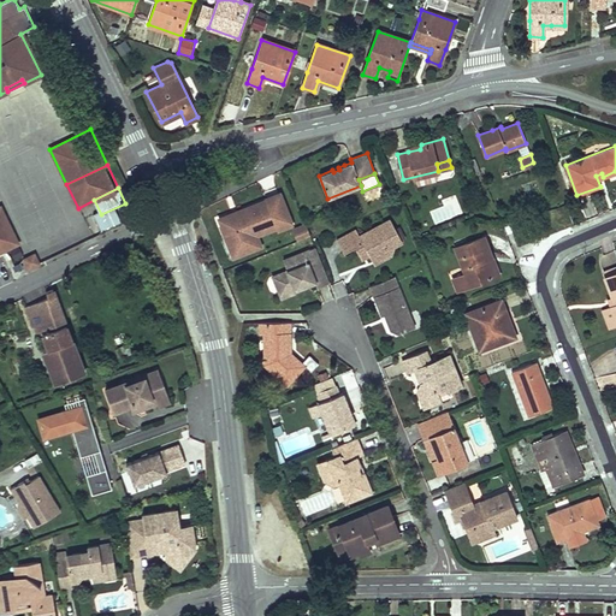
[(249,207),(236,212),(240,221),(235,223),(234,219),(219,225),(229,249),(249,241),(250,237),(256,236),(276,227),(277,230),(291,224),(279,194),(264,200),(264,201),(249,207)]
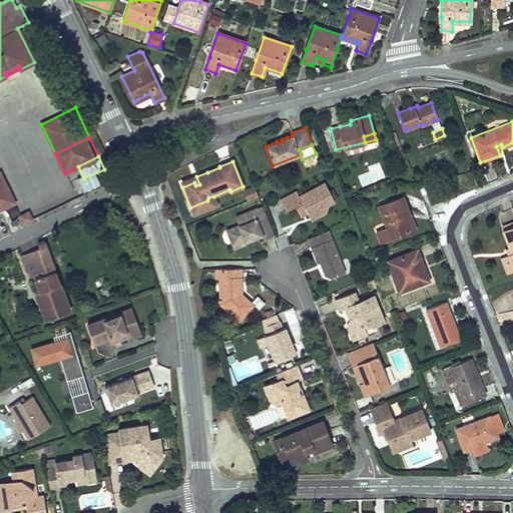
[(78,180),(84,192),(109,179),(104,169),(84,178),(78,180)]
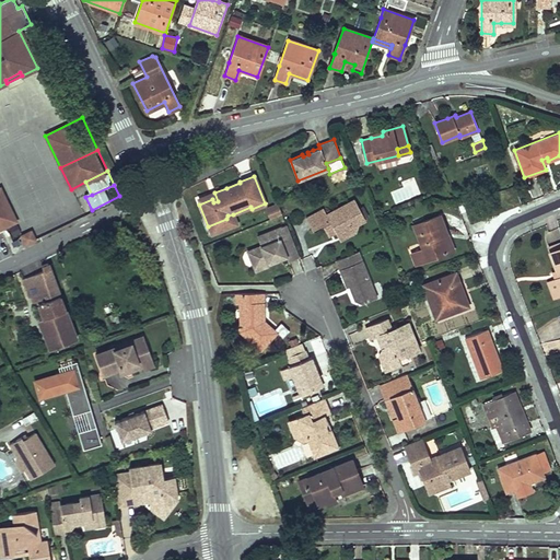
[(218,201),(214,193),(198,199),(199,205),(212,199),(213,202),(218,201)]
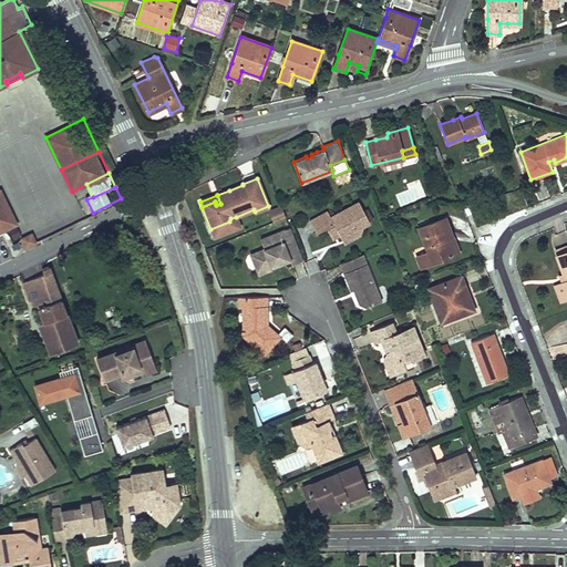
[(11,230),(7,222),(10,220),(0,200),(0,235),(8,232),(11,230)]
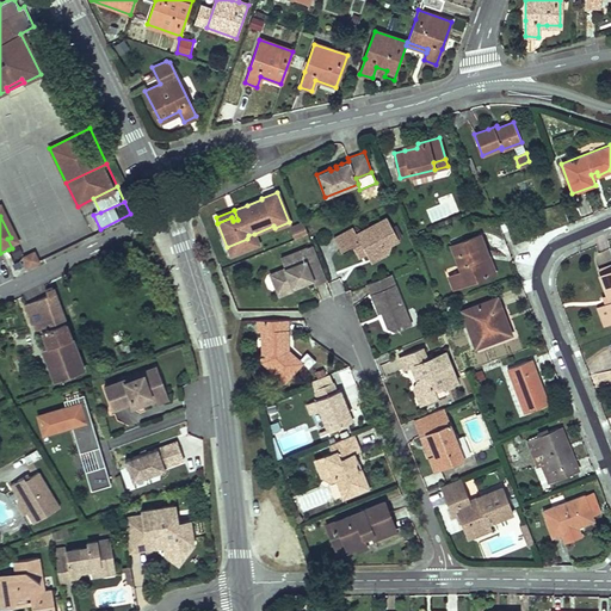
[(353,228),(334,239),(340,252),(353,245),(359,241),(365,253),(369,259),(383,252),(388,253),(390,246),(389,245),(399,240),(387,217),(357,234),(353,228)]
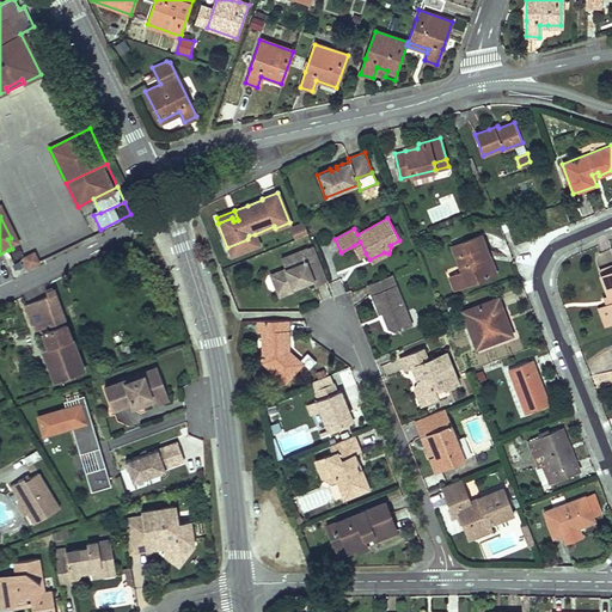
[(308,233),(304,222),(292,227),(297,238),(308,233)]
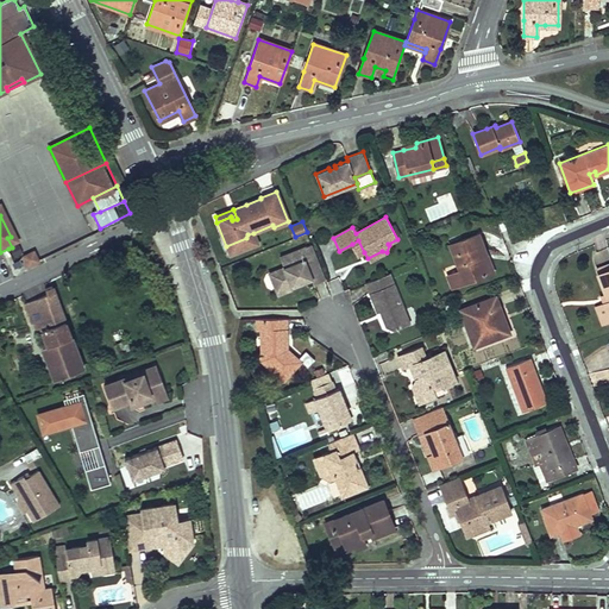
[(230,253),(257,243),(253,233),(248,234),(246,238),(226,246),(230,253)]
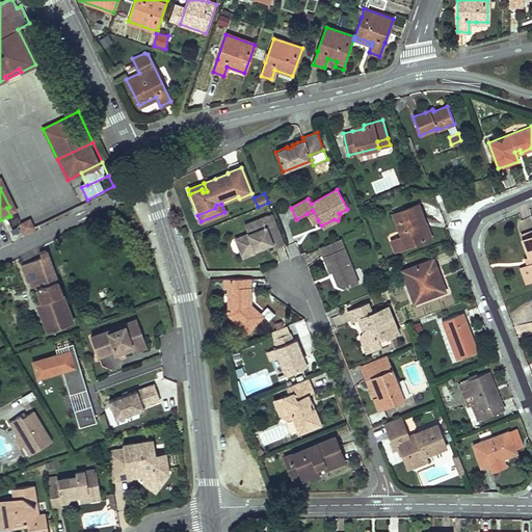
[(418,204),(394,213),(402,236),(391,240),(395,250),(429,238),(423,222),(425,221),(418,204)]
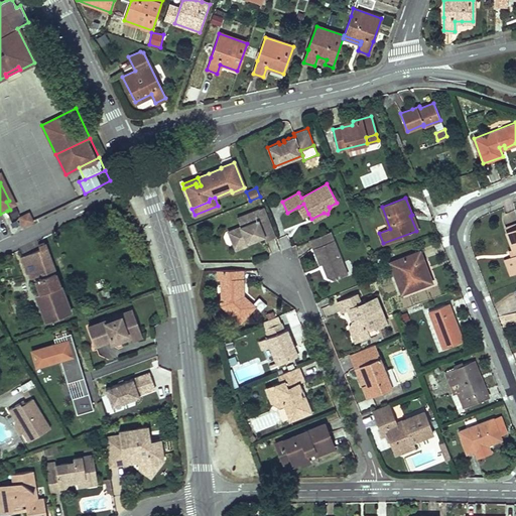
[(308,214),(303,204),(298,207),(303,217),(308,214)]
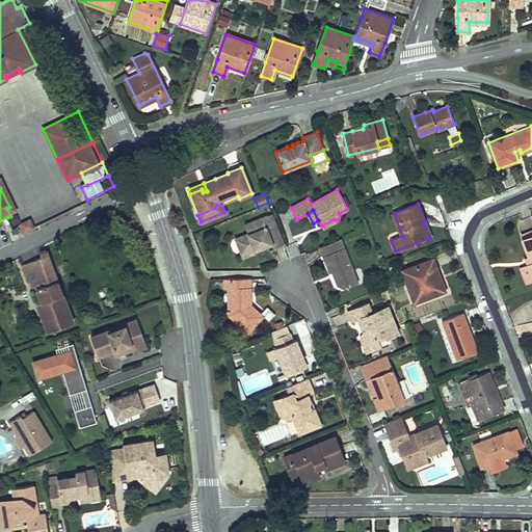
[(272,213),(244,224),(248,233),(235,239),(241,253),(250,248),(254,250),(256,249),(259,247),(262,242),(265,241),(267,244),(272,243),(274,248),(285,244),(272,213)]
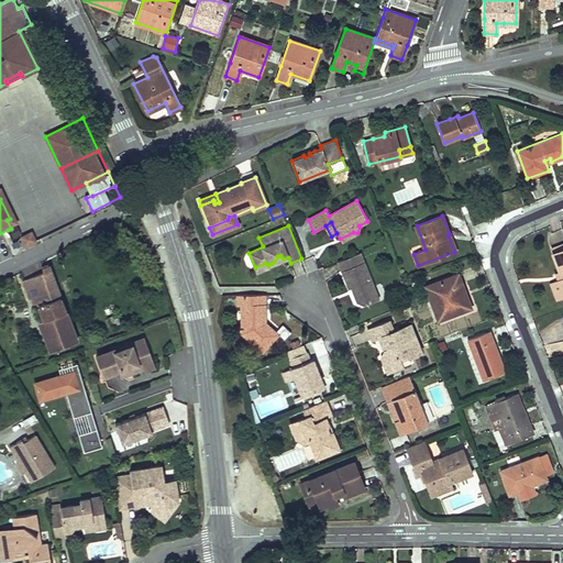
[(31,231),(19,239),(20,241),(23,247),(37,241),(31,231)]
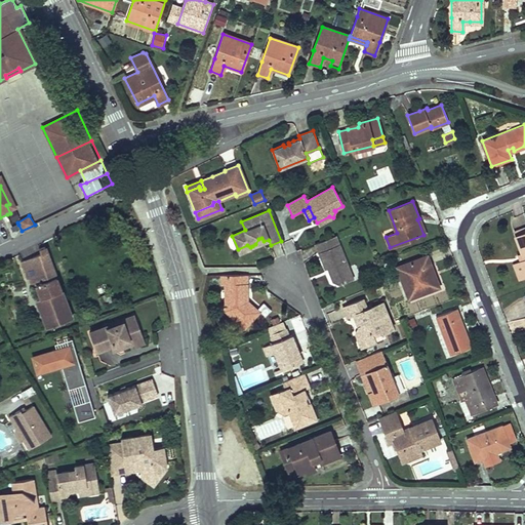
[(333,217),(329,216),(317,223),(319,226),(333,217)]
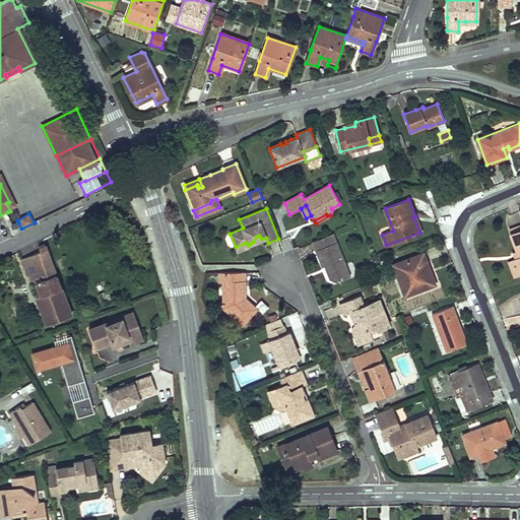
[(519,225),(509,231),(511,234),(519,230),(519,225)]
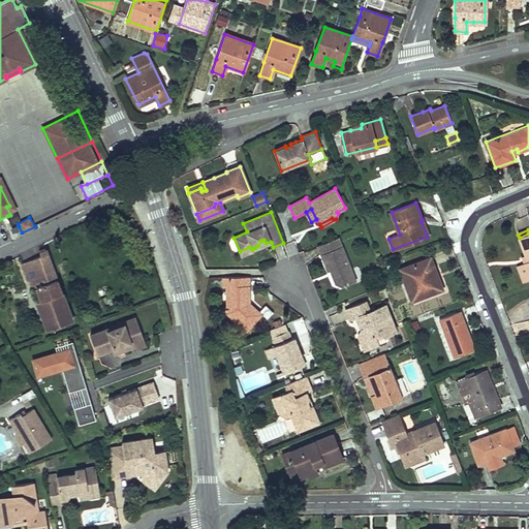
[(528,234),(520,238),(526,256),(528,255),(528,256),(528,261),(525,263),(528,273),(528,234)]
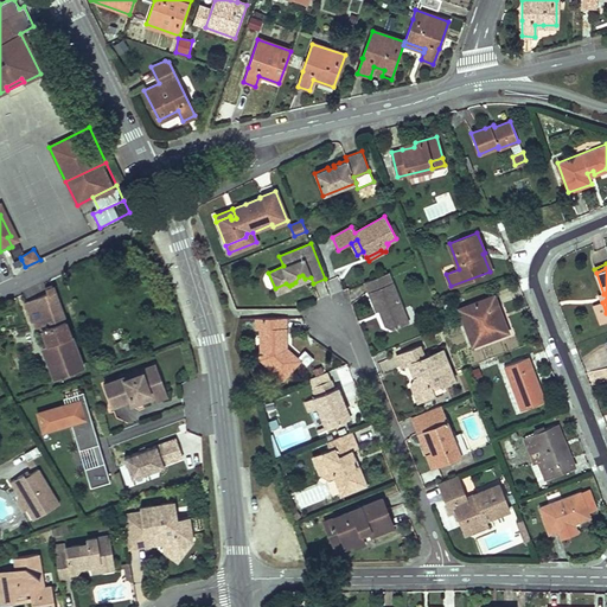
[(408,323),(388,272),(364,282),(376,311),(379,311),(384,325),(394,328),(408,323)]
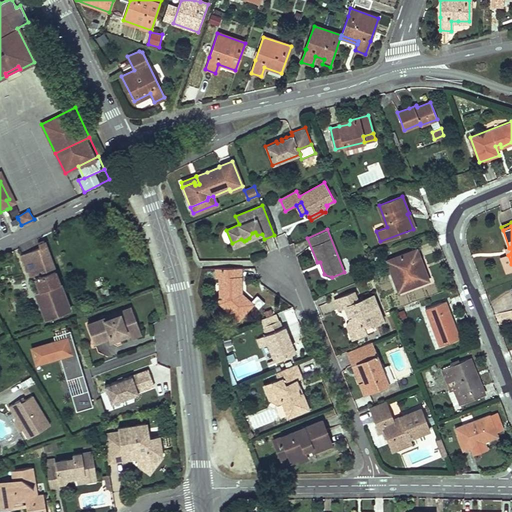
[(232,243),(234,248),(245,243),(246,240),(244,241),(241,239),(232,243)]
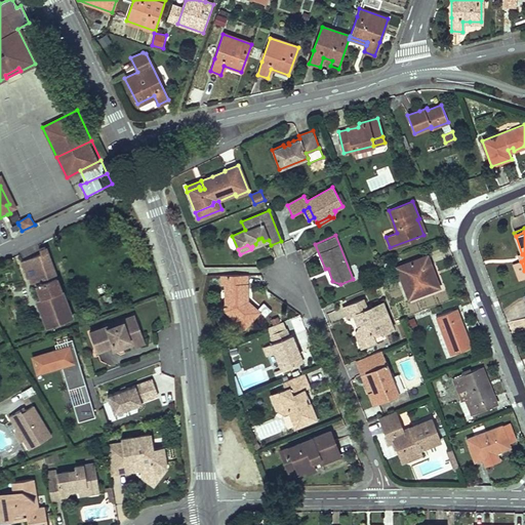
[(31,257),(23,260),(30,279),(34,277),(36,285),(41,297),(36,299),(47,328),(72,319),(45,246),(39,249),(41,253),(31,257)]
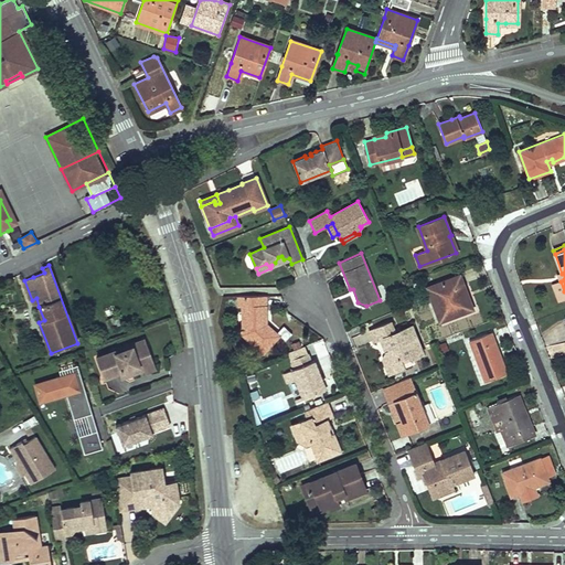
[(440,321),(470,310),(465,295),(467,294),(459,275),(427,288),(440,321)]
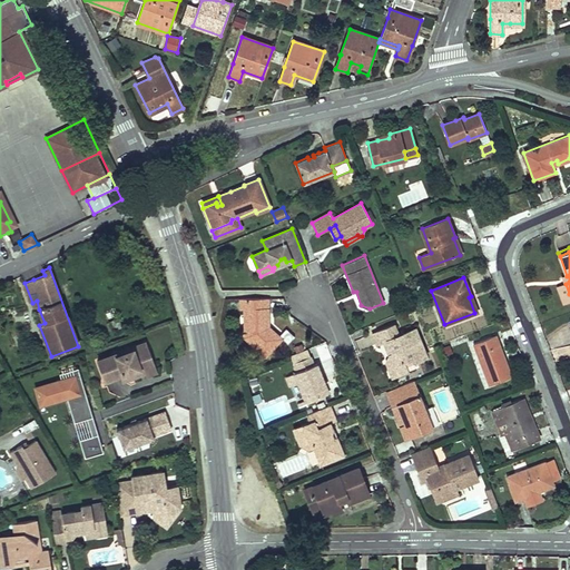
[(569,294),(566,284),(558,287),(564,303),(569,300),(569,294)]
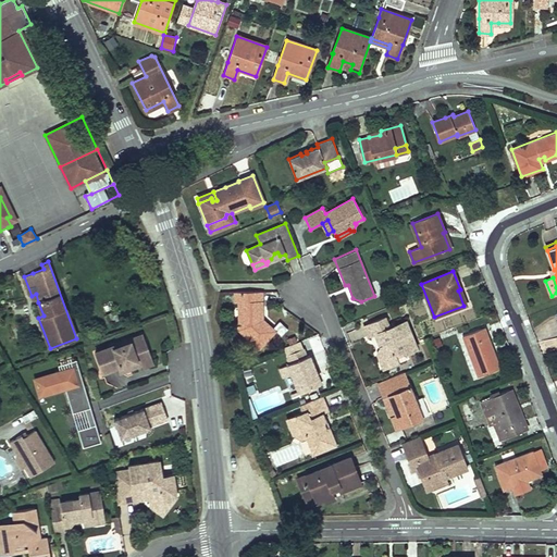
[(258,311),(263,311),(262,292),(234,292),(235,301),(238,301),(238,330),(252,343),(260,334),(267,341),(276,331),(263,319),(258,313),(258,311)]
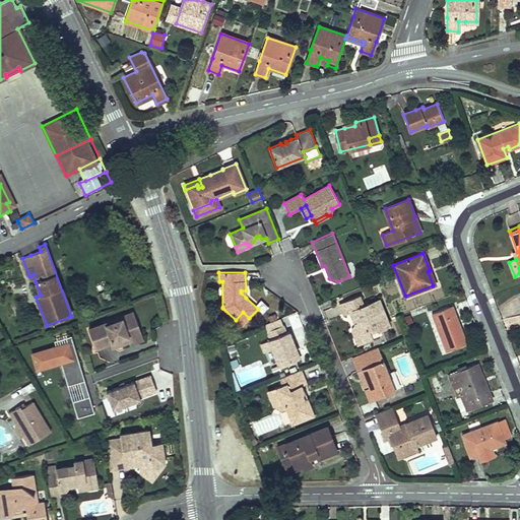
[(36,282),(31,283),(36,297),(41,295),(36,282)]
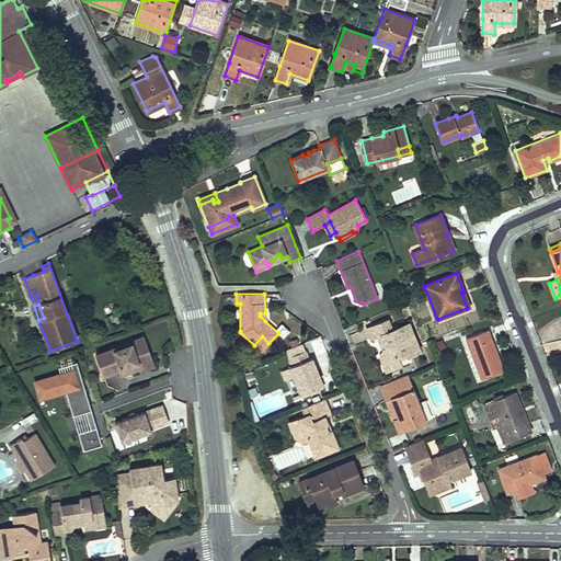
[(409,322),(392,330),(388,319),(366,329),(370,339),(380,335),(386,347),(384,348),(380,356),(386,371),(411,362),(408,356),(421,351),(409,322)]
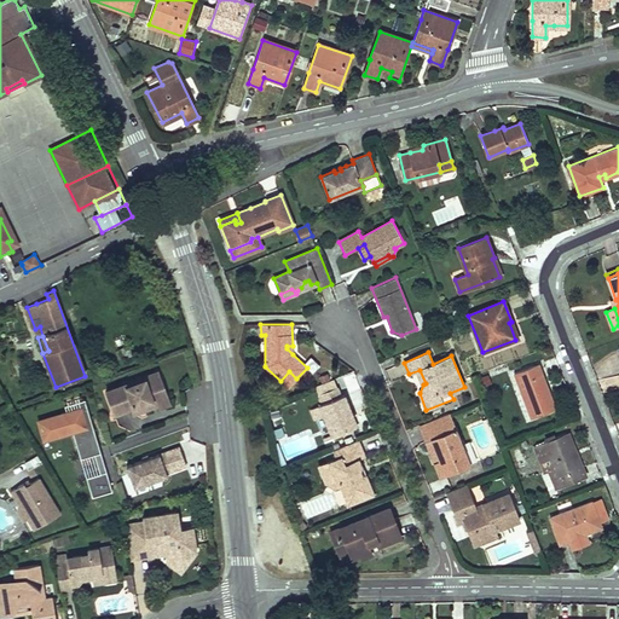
[(531,418),(556,409),(547,385),(539,364),(514,374),(531,418)]
